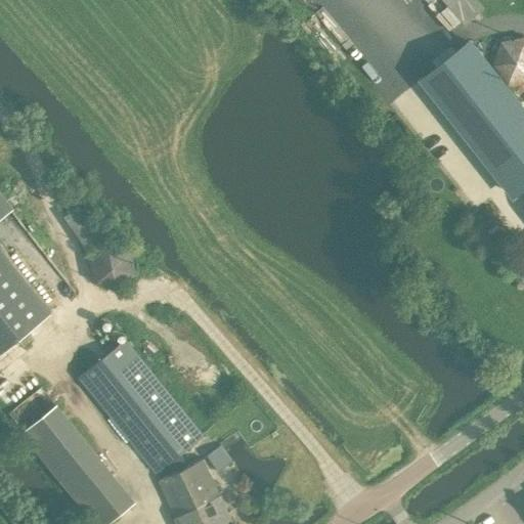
[(476,0),(445,0),(467,24),(483,8),(476,0)]
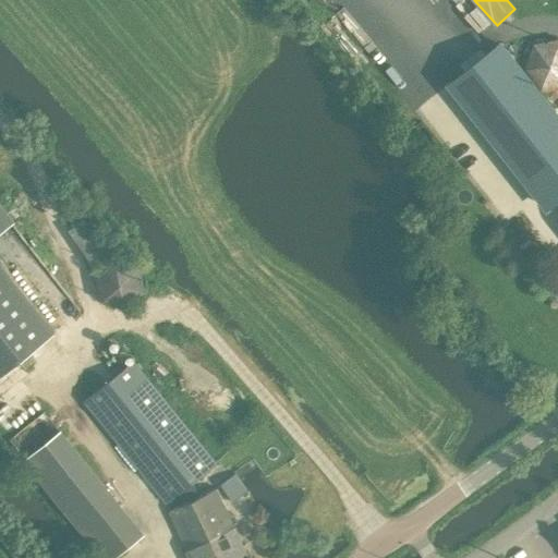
[(557,38),(533,44),(523,70),(541,92),(557,87),(557,38)]
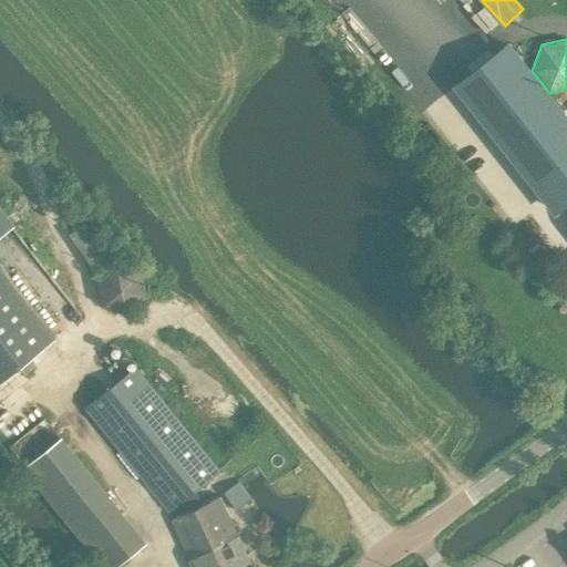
[(566,119),(508,45),(457,85),(556,209),(566,200),(566,119)]
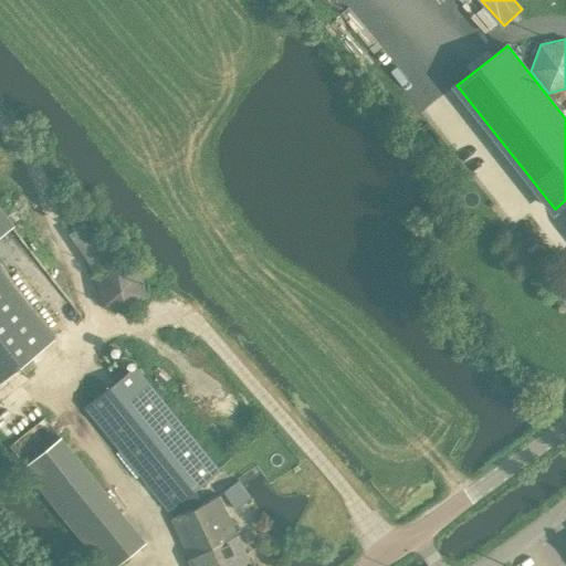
[(0,205),(0,381),(56,336),(0,264),(0,236),(16,224),(0,205)]
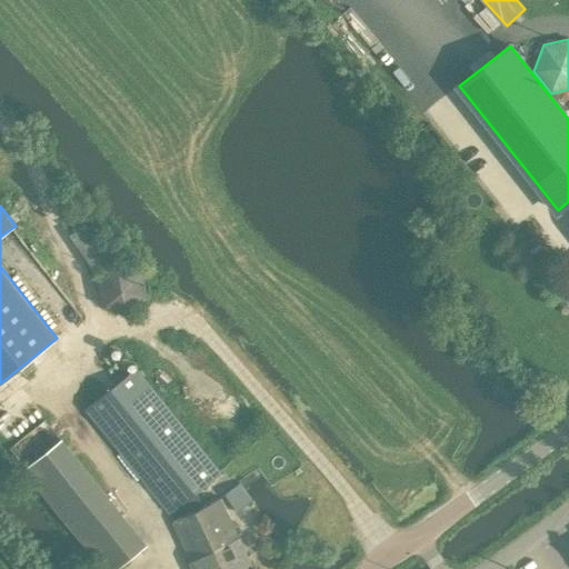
[(92,219),(71,232),(98,275),(118,261),(92,219)]
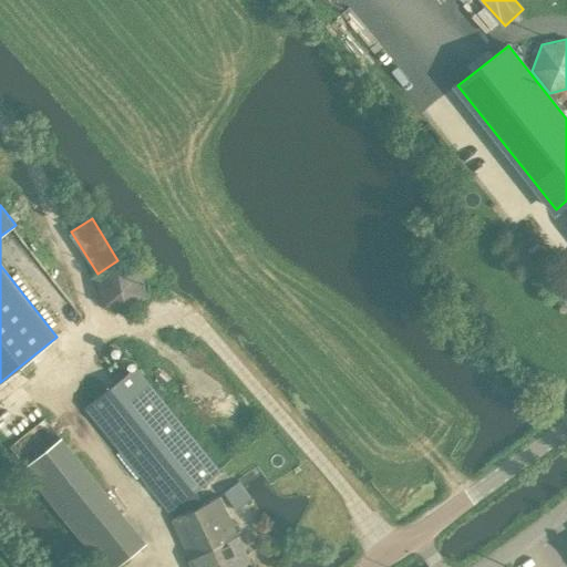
[(147,295),(141,271),(117,263),(98,280),(103,306),(129,312),(147,295)]
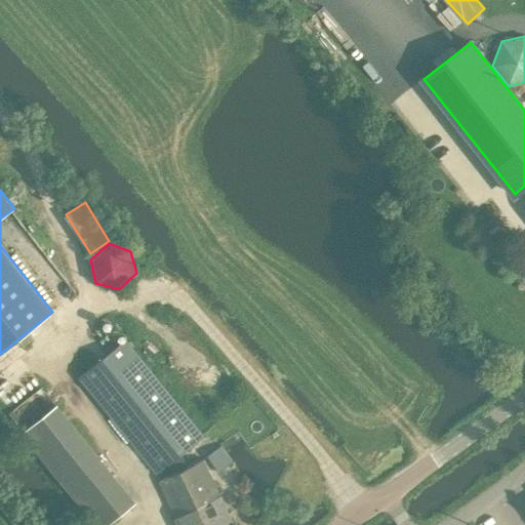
[(158,474),(174,460),(178,471),(159,480),(179,524),(233,524),(237,524),(236,522),(235,523),(204,458),(187,467),(182,454),(205,436),(127,337),(79,375),(158,474)]
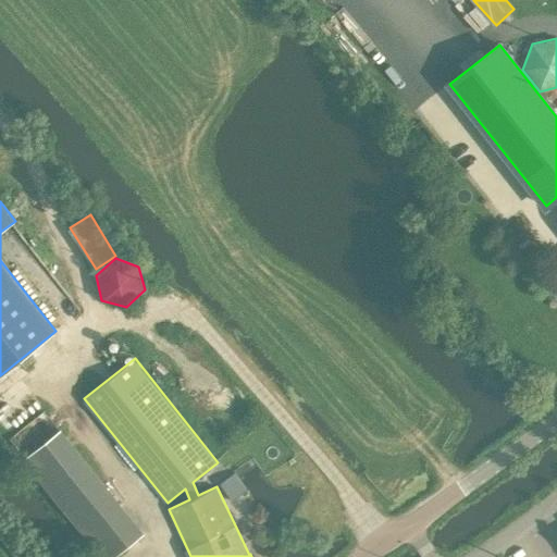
[(114,556),(145,535),(62,431),(23,462),(98,556),(114,556)]
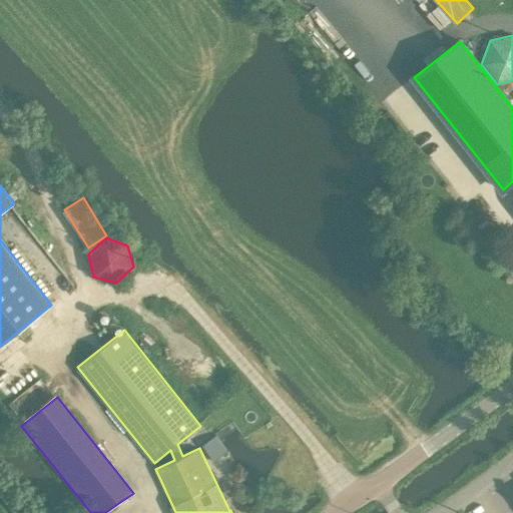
[(228,452),(216,436),(203,445),(215,461),(228,452)]
